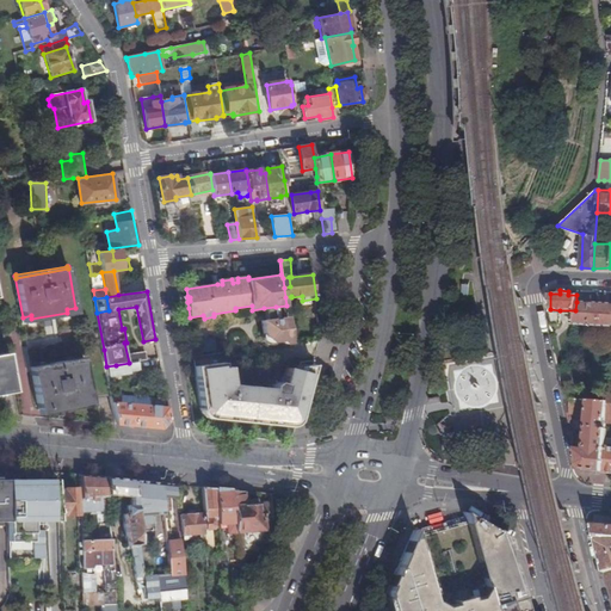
[(575,326),(590,327),(591,303),(576,302),(575,310),(575,326)]
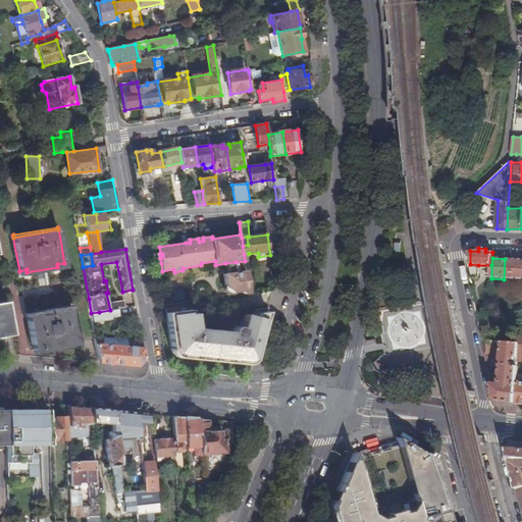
[(521,259),(505,259),(504,279),(521,279),(521,259)]
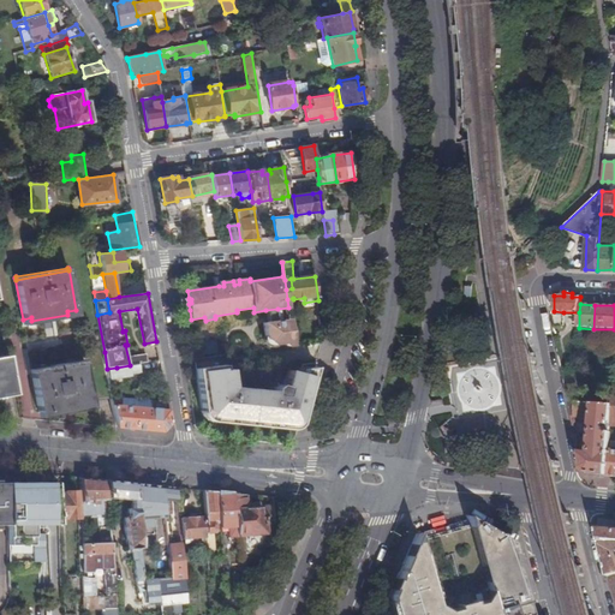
[(67,311),(67,315),(31,321),(31,317),(23,320),(24,326),(77,316),(76,310),(67,311)]
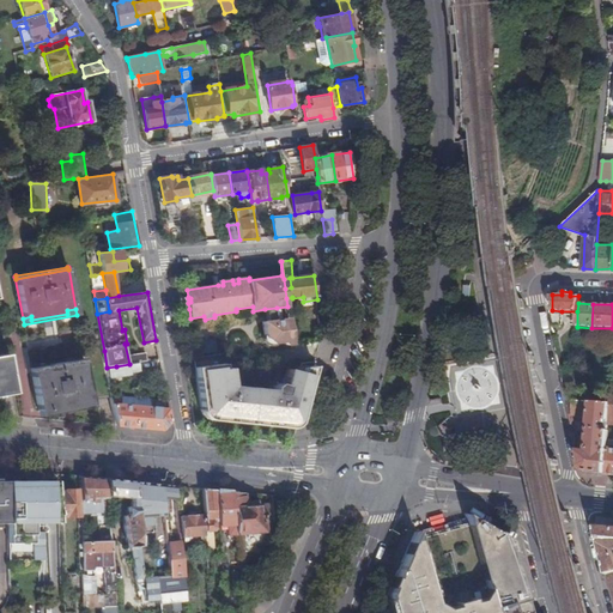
[(550,310),(552,327),(560,327),(562,311),(552,310),(550,310)]
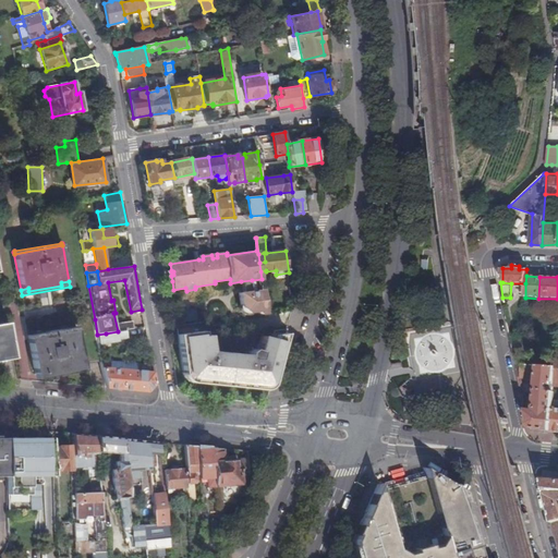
[(256,312),(259,314),(266,313),(263,290),(254,291),(243,292),(240,293),(242,307),(247,313),(256,312)]
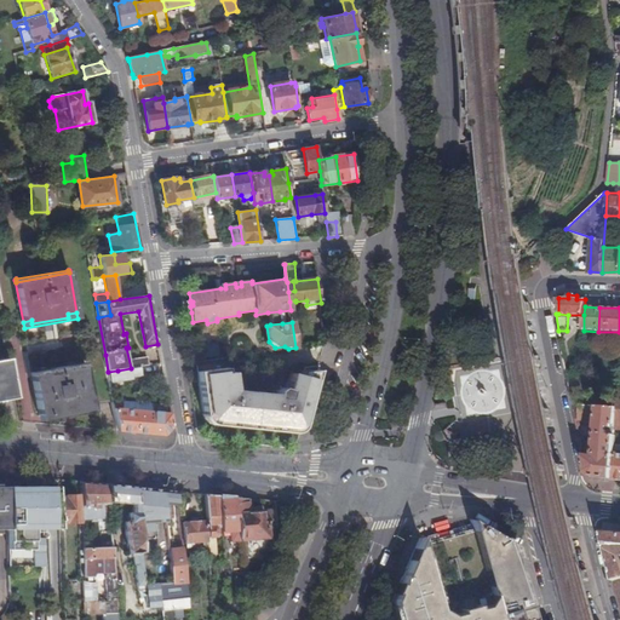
[(27,355),(29,366),(40,365),(38,354),(27,355)]
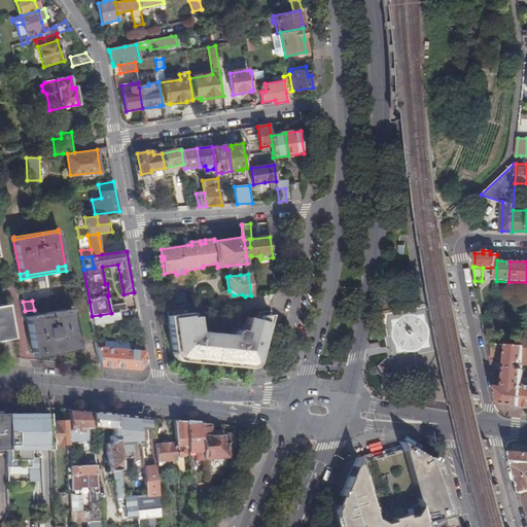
[(0,336),(12,335),(6,304),(0,304),(0,336)]
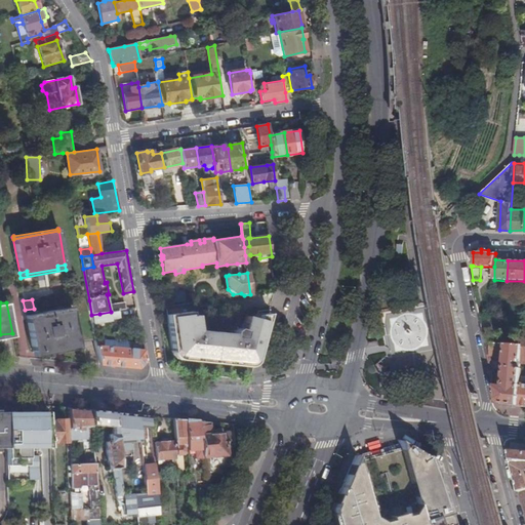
[(125,303),(110,304),(111,312),(119,312),(126,310),(125,303)]
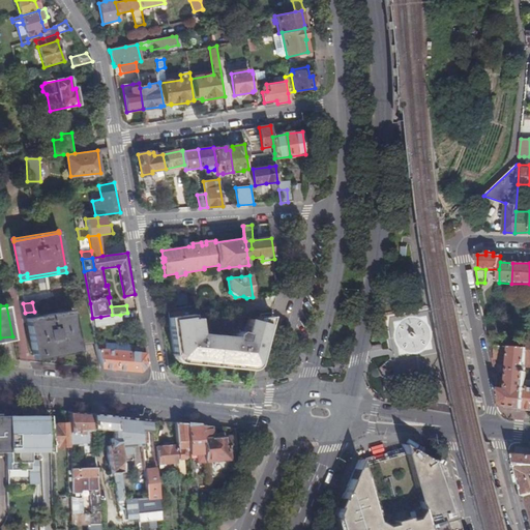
[(174,328),(170,329),(173,352),(176,352),(176,353),(177,355),(178,357),(180,358),(182,360),(183,360),(185,361),(185,364),(197,365),(197,361),(232,365),(232,369),(247,371),(251,371),(253,370),(255,369),(257,366),(258,365),(259,363),(272,314),(261,315),(259,322),(248,320),(242,339),(200,334),(199,334),(195,335),(194,330),(199,329),(198,319),(194,320),(192,307),(171,310),(171,317),(169,318),(169,319),(173,318),(174,328)]
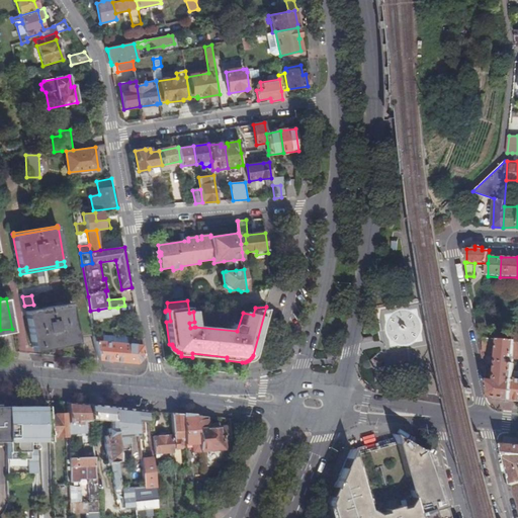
[(72,307),(71,304),(26,312),(27,312),(27,314),(72,307)]
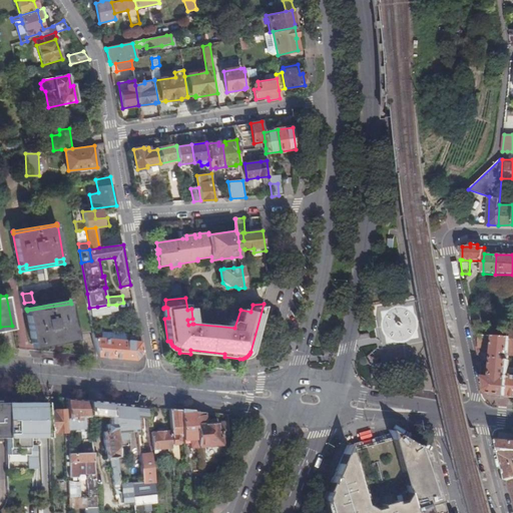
[(27,309),(26,309),(32,344),(40,343),(40,345),(70,340),(69,337),(77,336),(71,304),(27,311),(27,309)]
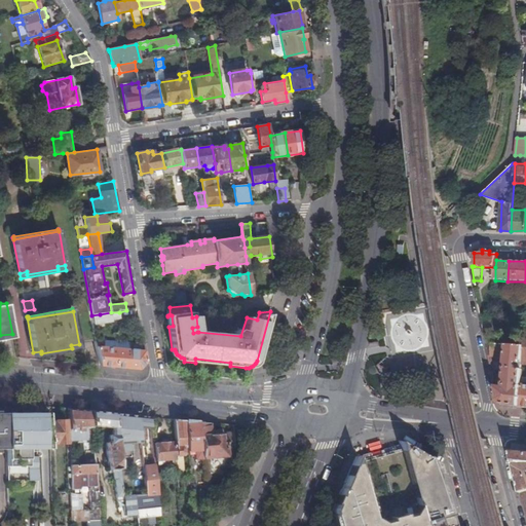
[(100,314),(91,315),(94,323),(120,318),(119,312),(111,312),(100,314)]
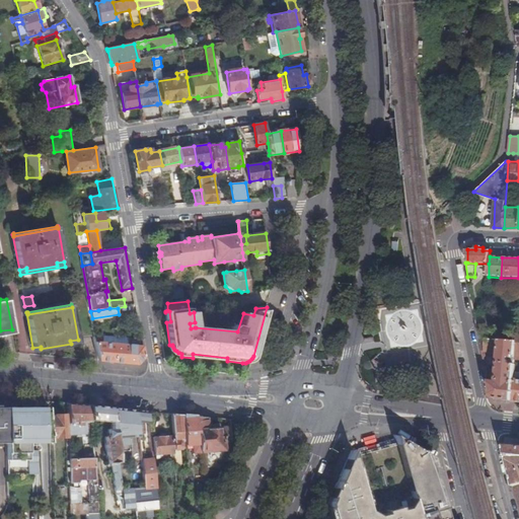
[(491,396),(496,400),(513,401),(516,342),(499,340),(485,339),(485,351),(482,351),(484,360),(486,360),(486,357),(488,357),(489,355),(491,355),(492,352),(499,353),(497,378),(488,377),(491,396)]
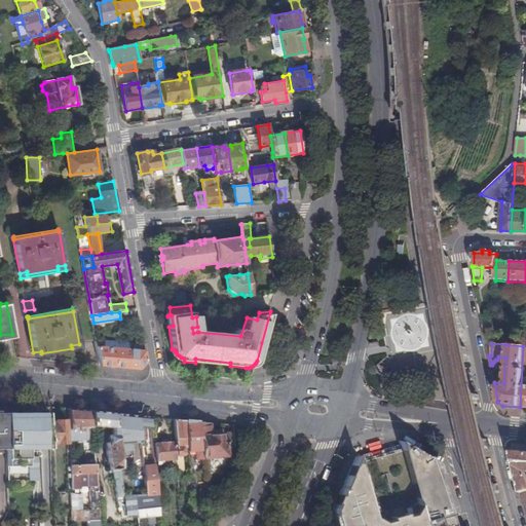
[(71,345),(72,348),(41,353),(41,351),(33,352),(34,358),(80,349),(79,344),(71,345)]
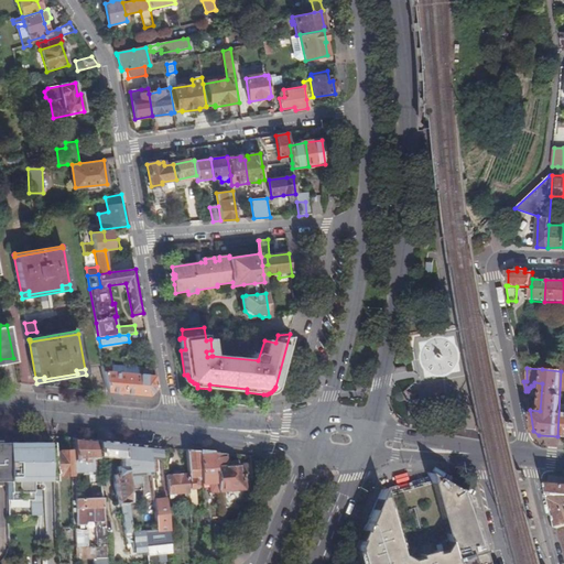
[(155,376),(104,371),(108,392),(150,397),(158,389),(155,376)]
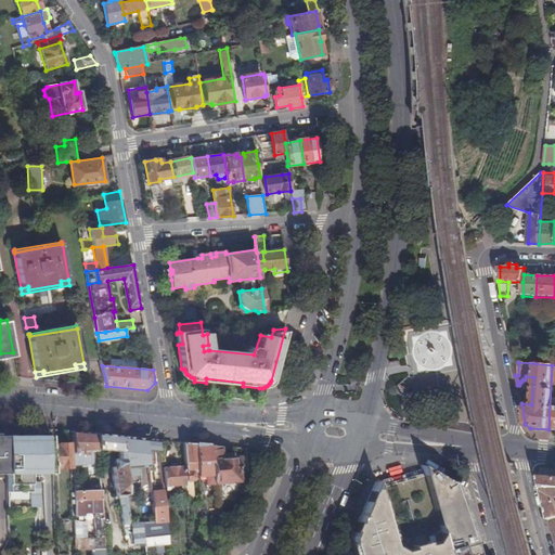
[(97,434),(73,431),(74,465),(98,464),(98,450),(97,434)]
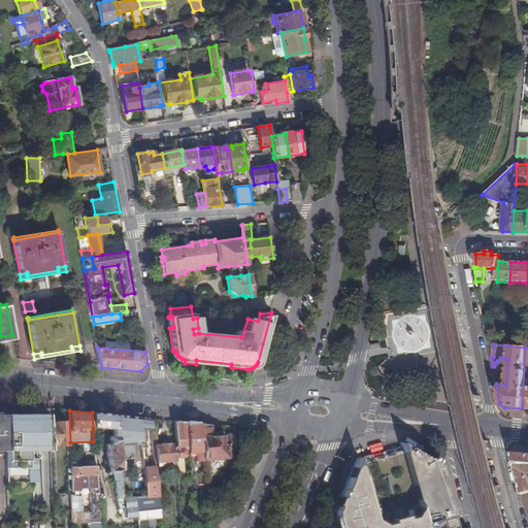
[(117,504),(124,503),(125,518),(136,517),(134,498),(124,499),(122,485),(120,471),(119,461),(114,415),(92,413),(93,428),(112,429),(112,436),(110,437),(109,438),(109,444),(105,444),(108,472),(112,472),(114,487),(117,504)]
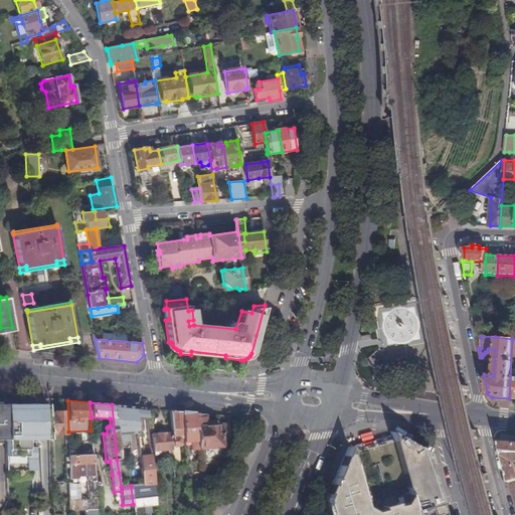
[(112,404),(116,450),(128,449),(126,435),(137,433),(135,407),(112,404)]
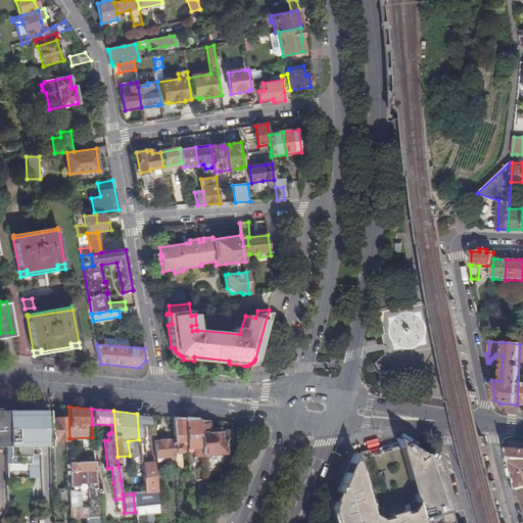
[(37,414),(6,414),(6,447),(6,466),(27,465),(28,476),(37,476),(37,456),(32,456),(32,447),(49,447),(49,441),(48,420),(47,417),(47,412),(37,412),(37,414)]
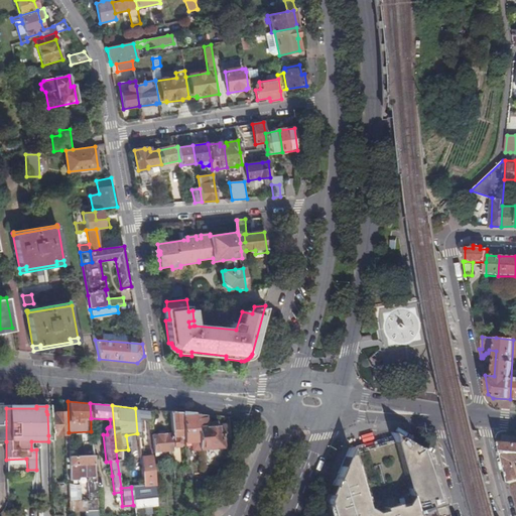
[(141,472),(142,486),(131,487),(133,505),(133,508),(134,515),(157,515),(151,452),(147,415),(146,409),(135,408),(137,433),(139,455),(141,472)]
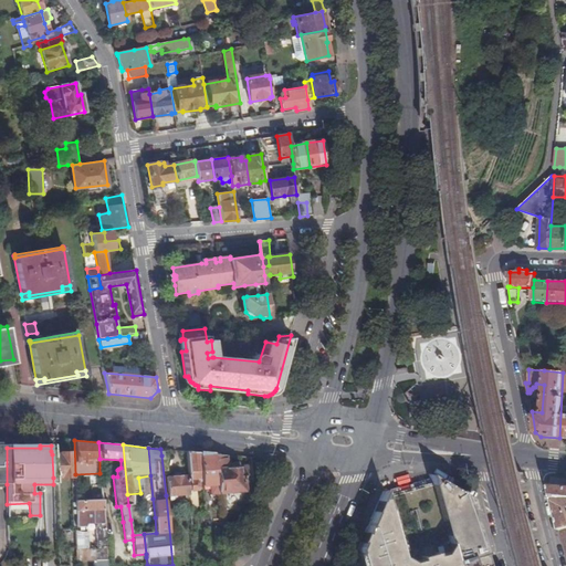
[(199,452),(186,451),(188,475),(189,491),(197,491),(198,489),(197,481),(201,480),(199,452)]
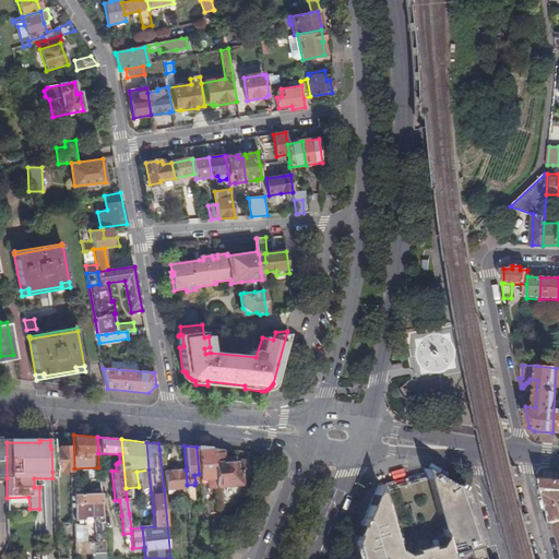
[(58,449),(51,449),(52,472),(69,472),(71,472),(69,447),(58,447),(58,449)]
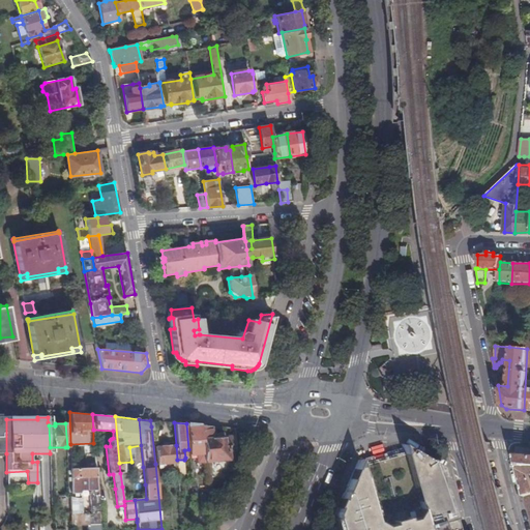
[(200,425),(186,423),(188,449),(189,454),(202,453),(200,425)]
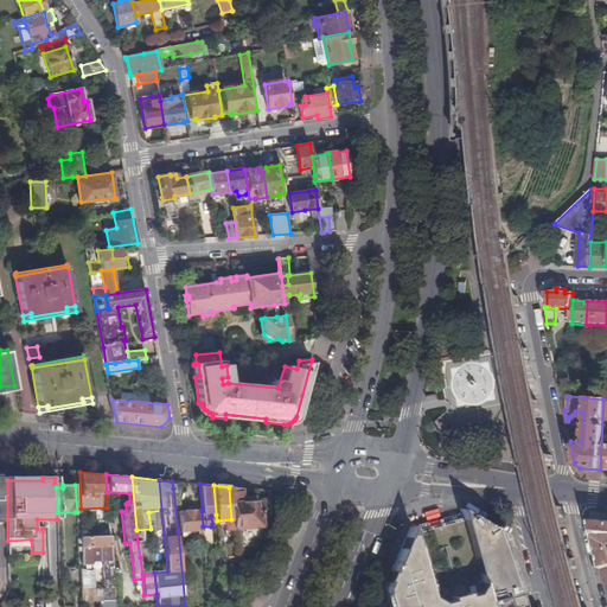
[(242,489),(229,487),(231,519),(232,528),(237,528),(260,525),(259,515),(268,513),(268,499),(256,500),(255,497),(243,498),(242,489)]
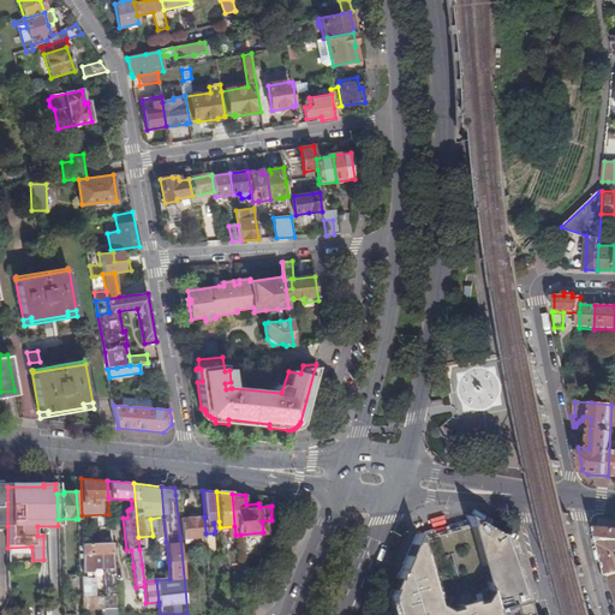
[(532,614),(533,614),(514,542),(472,515),(469,515),(470,519),(421,535),(419,532),(392,596),(393,598),(399,596),(413,602),(411,610),(396,614),(532,614)]
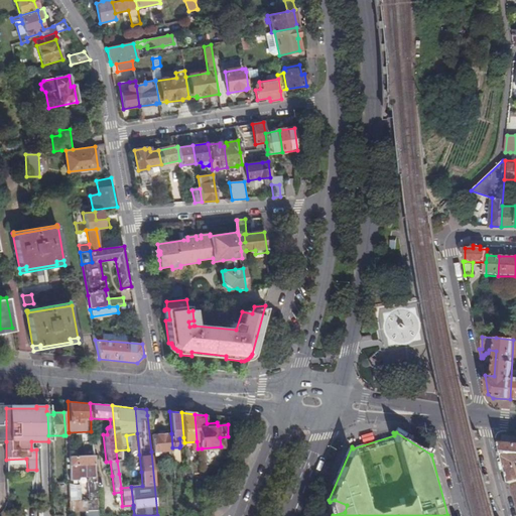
[(171,433),(151,434),(153,453),(169,452),(169,454),(167,457),(169,479),(175,478),(174,468),(173,462),(172,447),(171,433)]
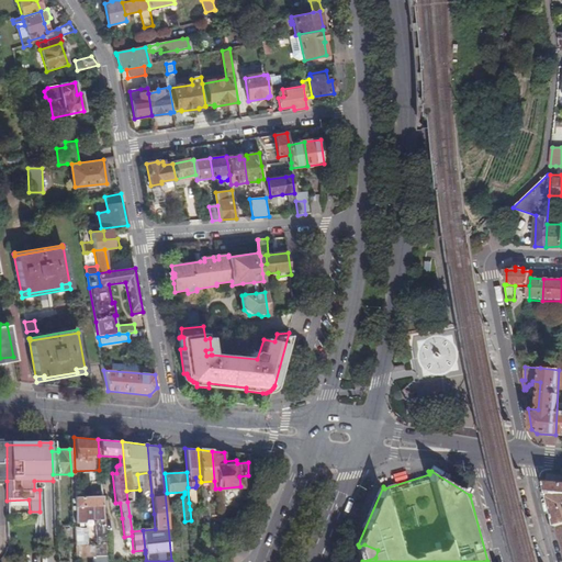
[(240,486),(220,489),(222,507),(238,505),(248,475),(239,476),(240,486)]
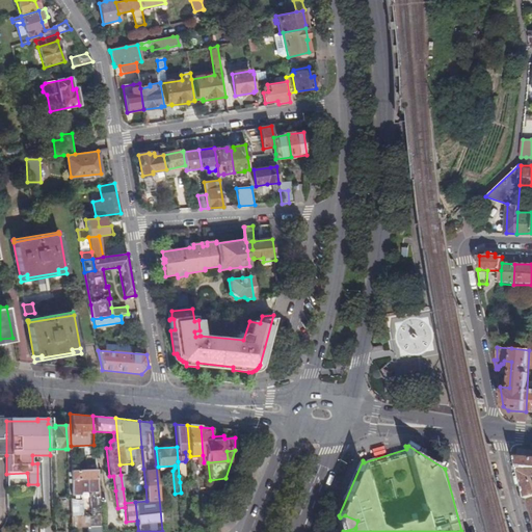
[(531,458),(516,457),(528,499),(531,498),(531,458)]
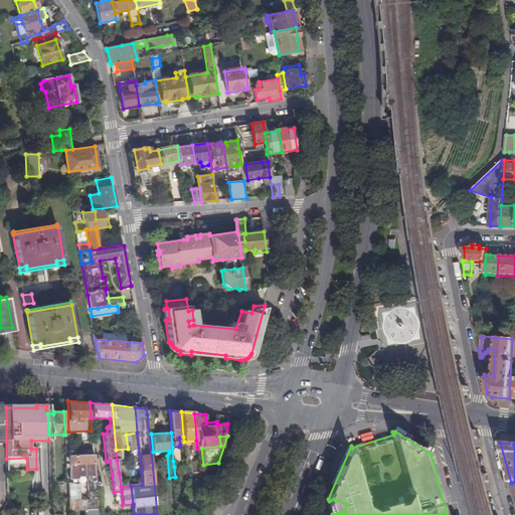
[(69,501),(69,503),(70,511),(78,510),(78,507),(88,507),(88,510),(86,511),(86,514),(98,514),(98,513),(96,489),(94,464),(94,456),(93,455),(68,456),(69,480),(77,480),(77,477),(89,476),(88,482),(89,499),(79,500),(78,484),(67,485),(68,501),(69,501)]
